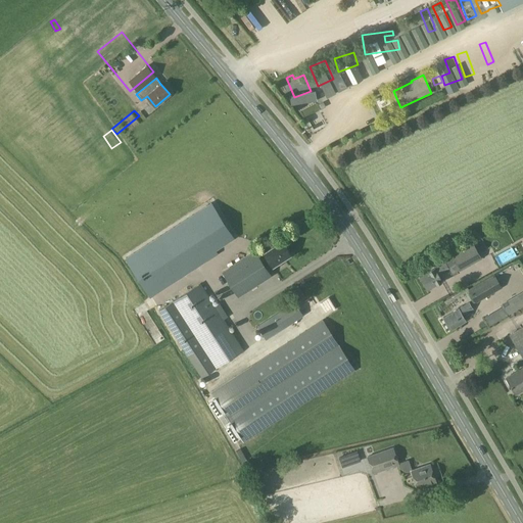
[(216,250),(234,238),(211,203),(125,258),(150,297),(218,254),(216,250)]
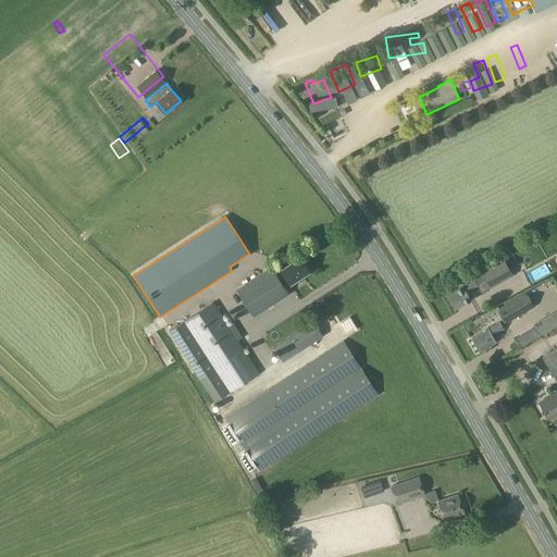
[(503,257),(479,270),(490,288),(514,276),(503,257)]
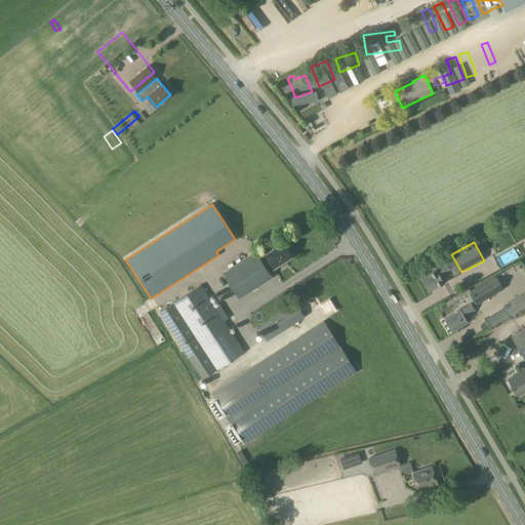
[(283,243),(265,254),(274,268),(291,256),(283,243)]
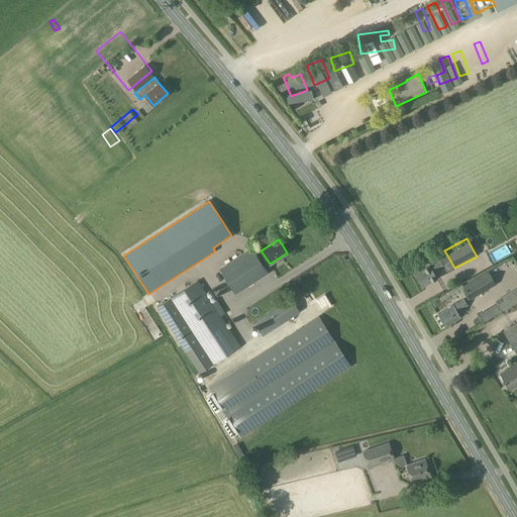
[(252,248),(220,270),(235,293),(268,272),(252,248)]
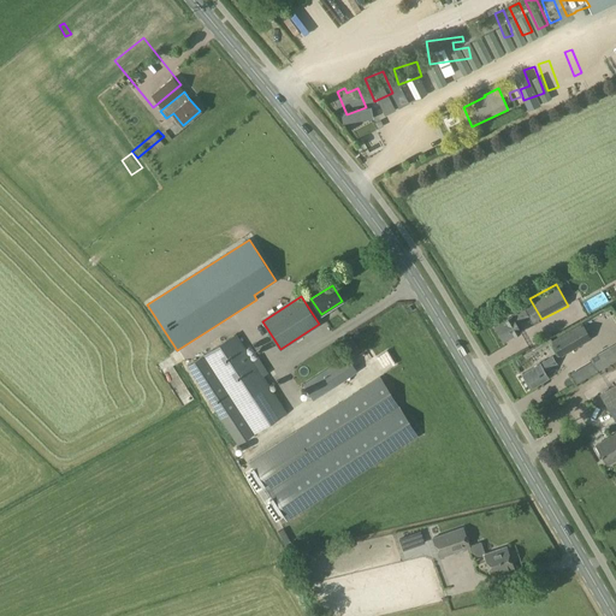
[(505,321),(495,327),(503,343),(520,332),(516,325),(529,318),(525,309),(511,317),(510,315),(504,320),(505,321)]
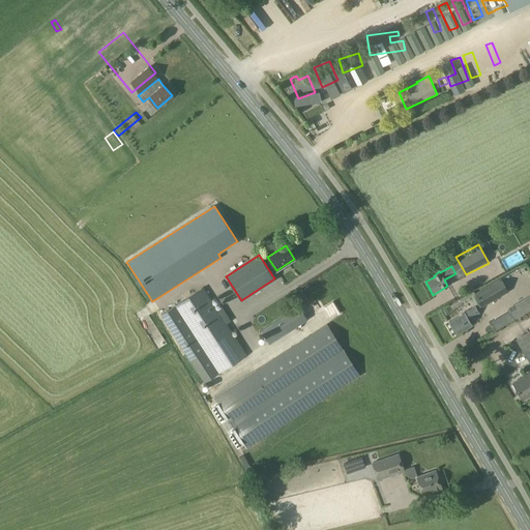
[(475,293),(482,305),(507,291),(500,278),(475,293)]
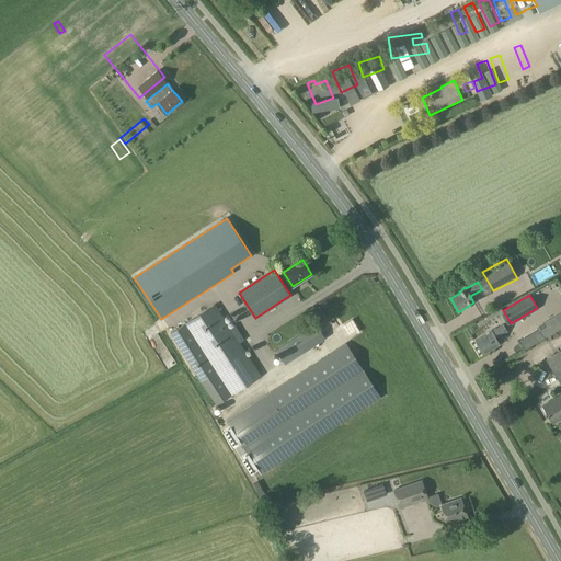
[(215,305),(171,333),(217,405),(261,376),(240,343),(244,340),(235,324),(230,328),(215,305)]
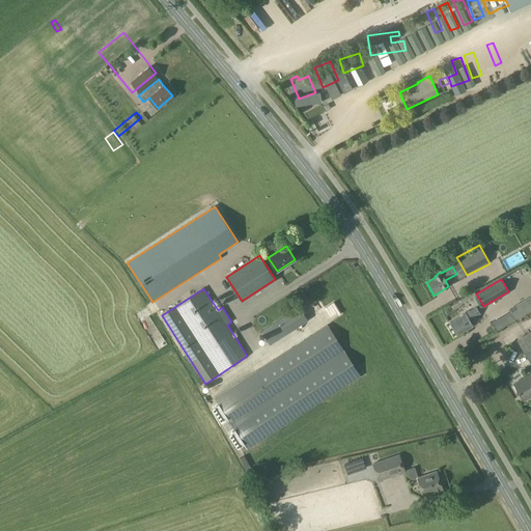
[(308,301),(303,294),(302,294),(300,295),(295,298),(300,306),(307,301),(308,301)]
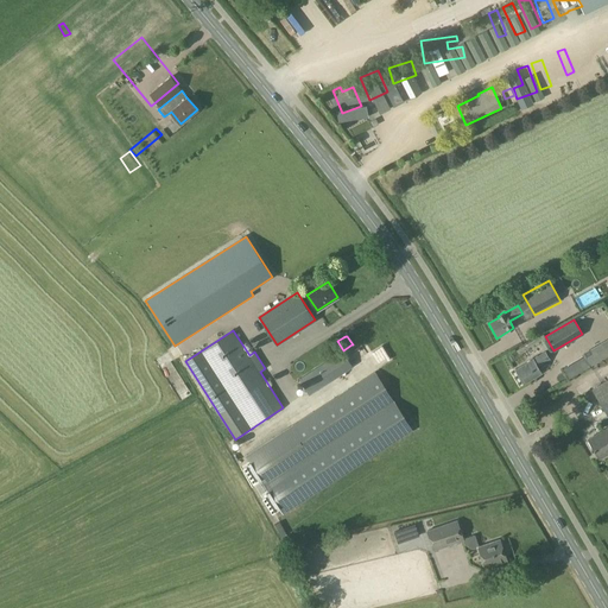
[(600,362),(607,356),(607,340),(583,355),(586,361),(590,368),(600,362)]
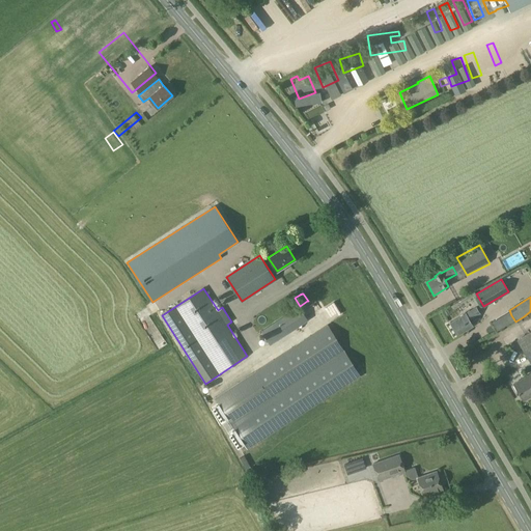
[(255,326),(262,338),(295,317),(286,305),(255,326)]
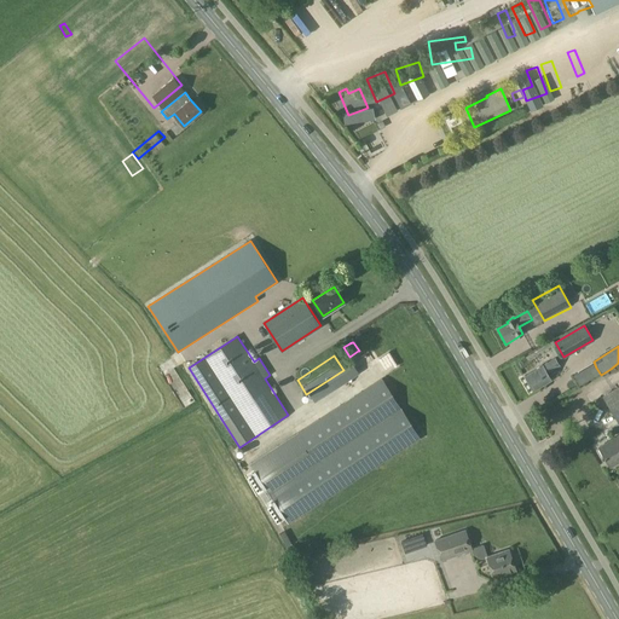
[(555,358),(542,365),(548,375),(560,366),(555,358)]
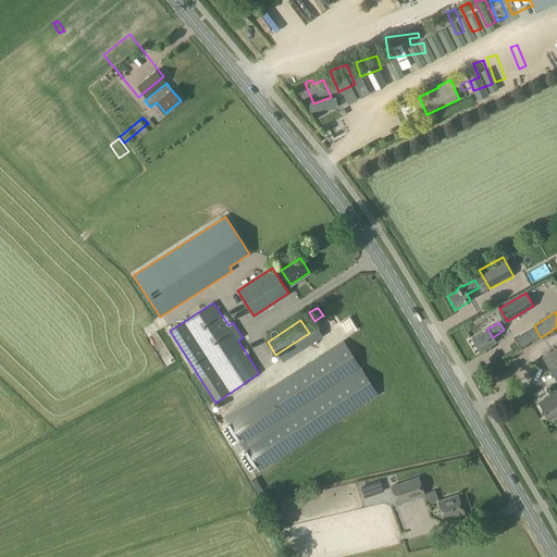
[(487,329),(472,338),(480,353),(496,343),(493,337),(487,329)]
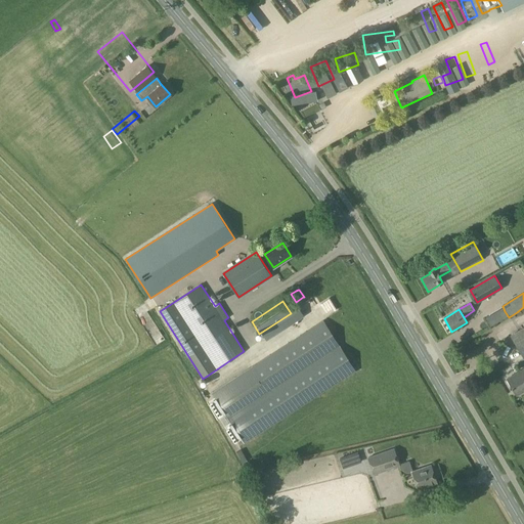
[(307,311),(296,316),(300,324),(311,318),(307,311)]
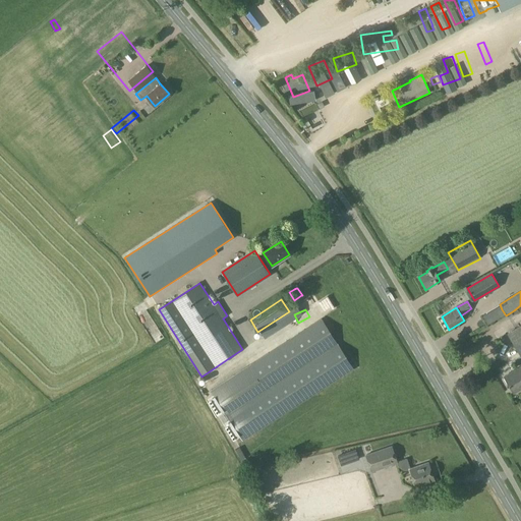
[(243,441),(353,368),(322,319),(211,391),(216,399),(211,402),(217,411),(222,408),(243,441)]
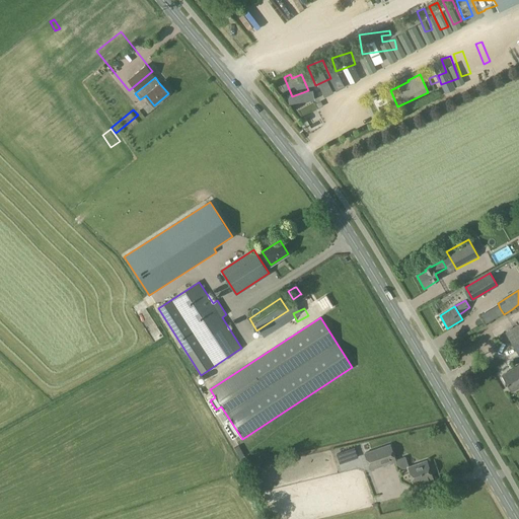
[(518,323),(505,332),(518,356),(518,355),(518,323)]
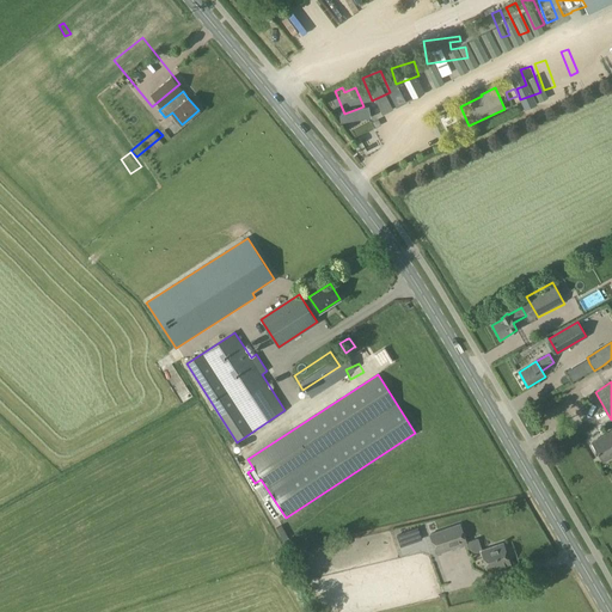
[(611,430),(605,435),(592,442),(603,461),(611,456),(611,430)]
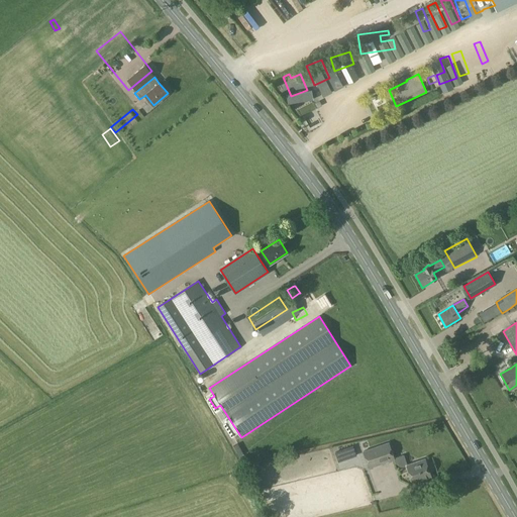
[(388,443),(363,451),(369,468),(393,459),(388,443)]
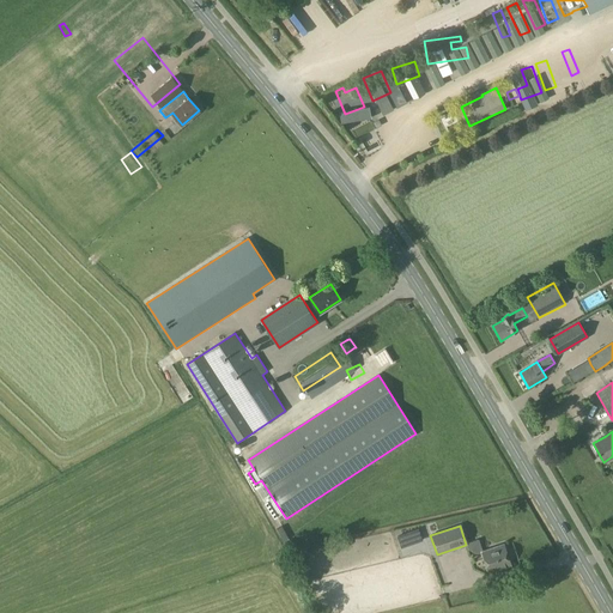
[(503,545),(481,552),(489,572),(496,570),(497,572),(507,570),(505,568),(510,565),(503,545)]
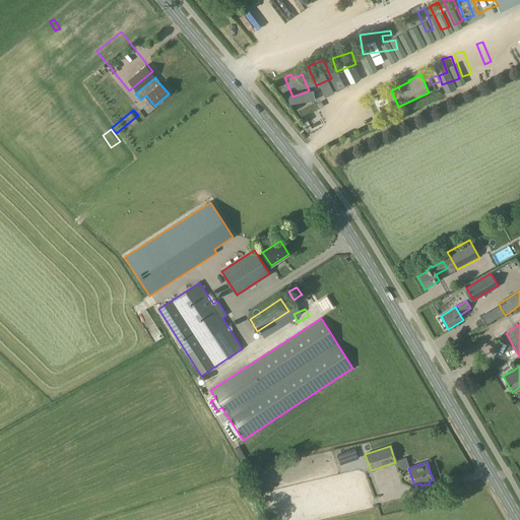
[(264,475),(255,478),(259,491),(269,489),(264,475)]
